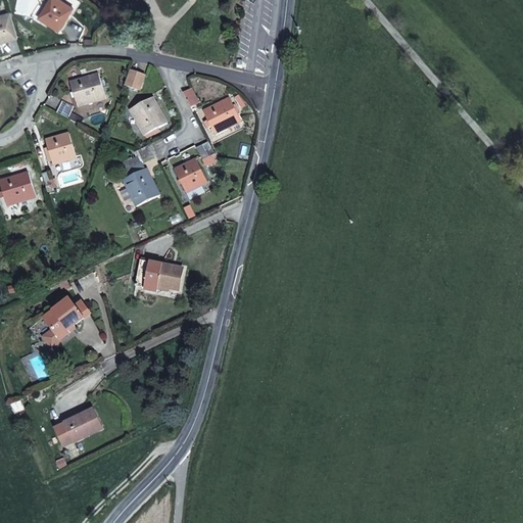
[(73,9),(58,0),(49,0),(39,18),(59,31),(73,9)]
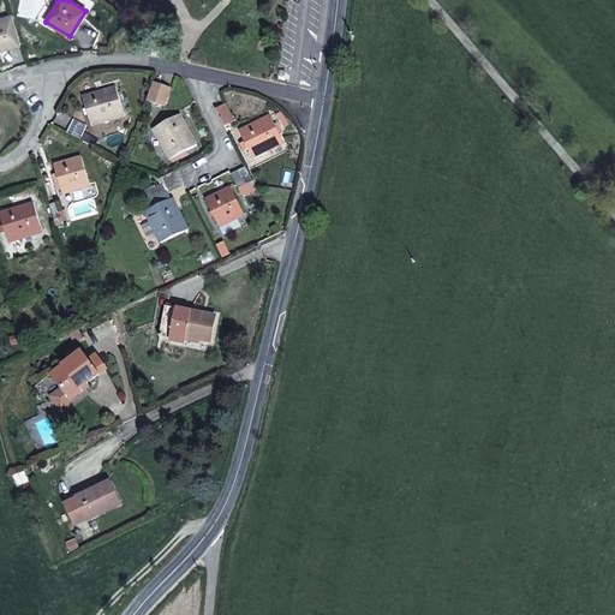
[(11,17),(0,19),(0,51),(19,46),(11,17)]
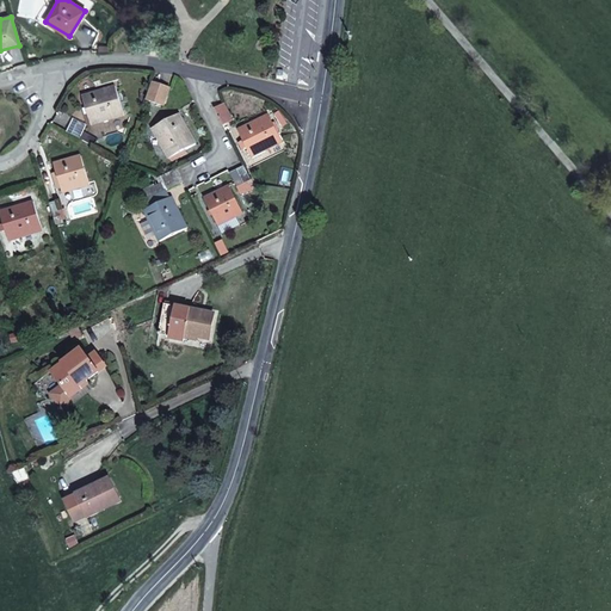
[(168,90),(153,84),(148,99),(164,105),(168,90)]
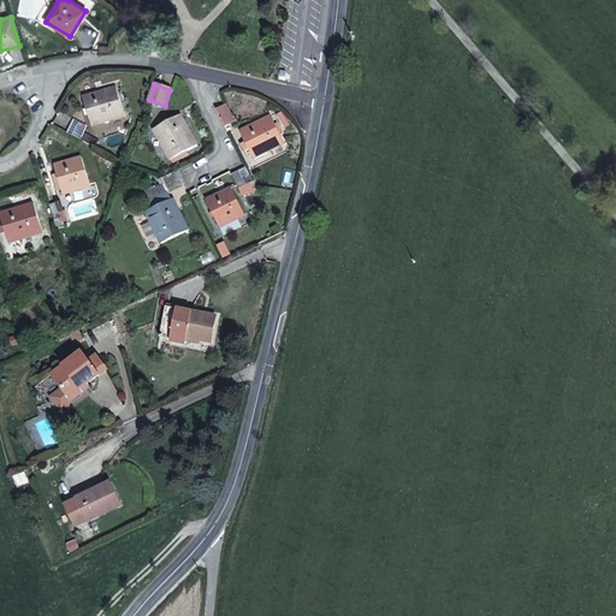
[(117,87),(83,98),(92,125),(125,116),(117,87)]
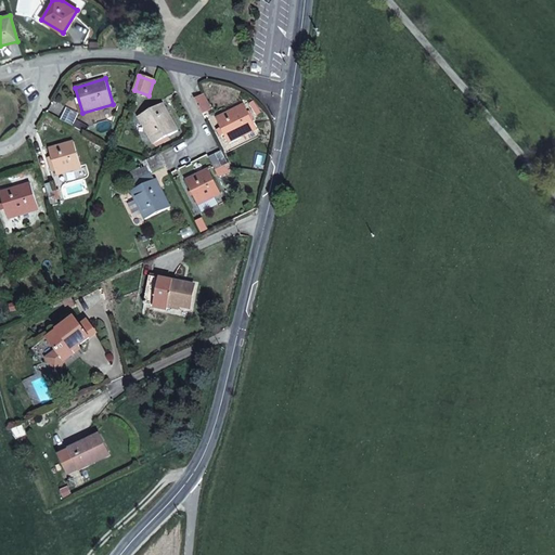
[(198,103),(204,114),(213,110),(205,95),(197,100),(198,103)]
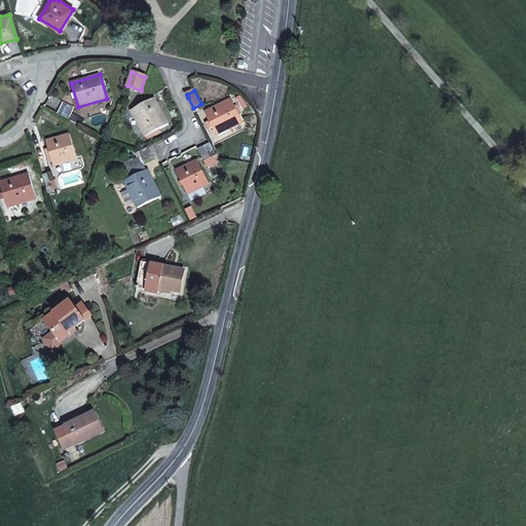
[(154,98),(132,110),(147,137),(168,124),(154,98)]
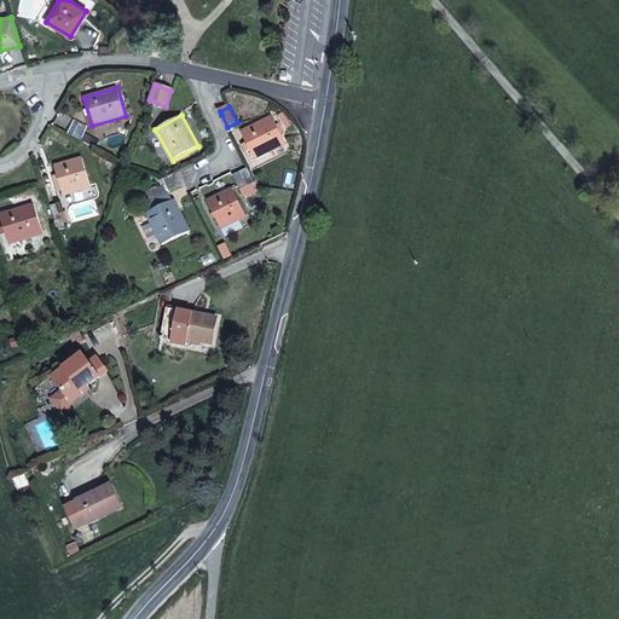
[(273,116),(241,133),(247,144),(243,146),(246,151),(250,149),(255,160),(287,143),(273,116)]
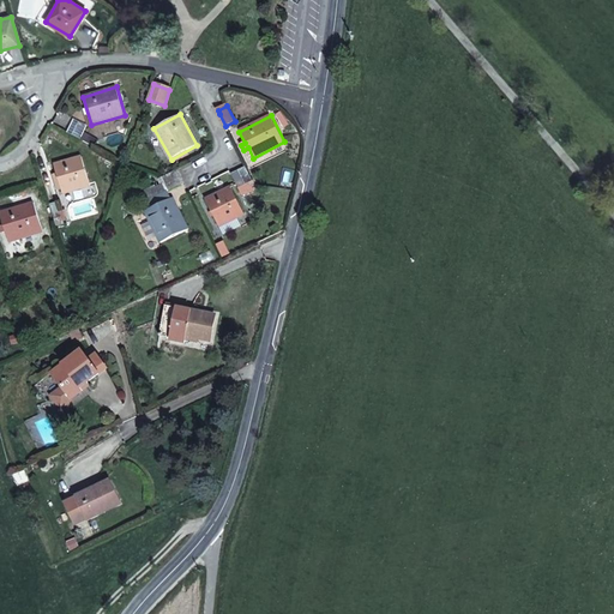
[(85,132),(82,140),(96,148),(100,140),(85,132)]
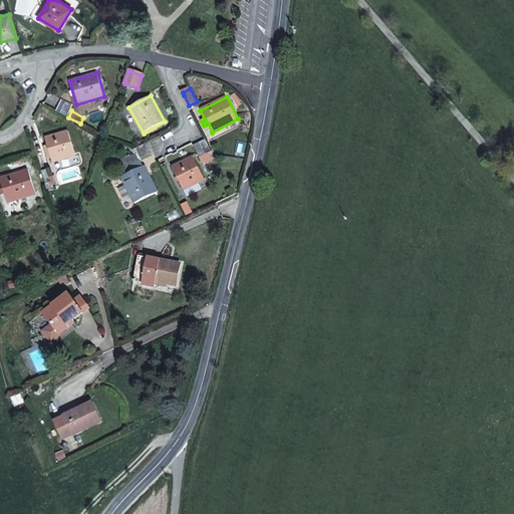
[(75,156),(68,131),(46,138),(48,146),(45,147),(47,156),(50,155),(53,163),(75,156)]
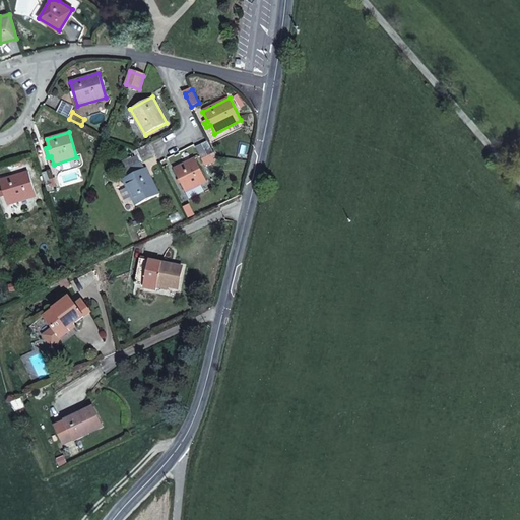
[(208,141),(196,147),(205,165),(215,161),(214,158),(216,157),(208,141)]
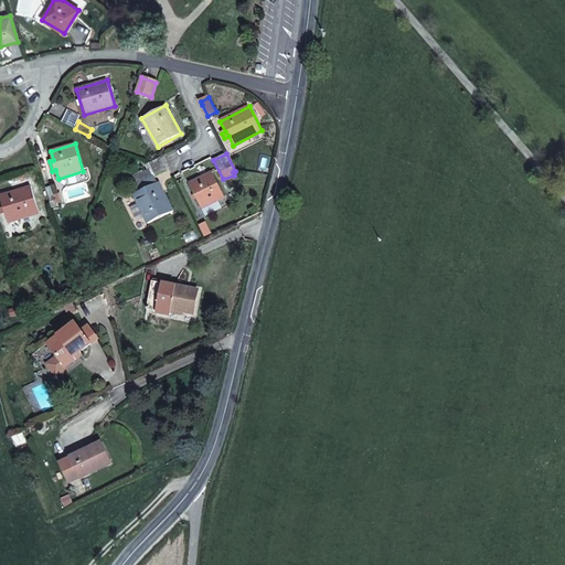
[(157,177),(169,170),(162,157),(149,163),(152,168),(131,178),(135,185),(156,176),(157,177)]
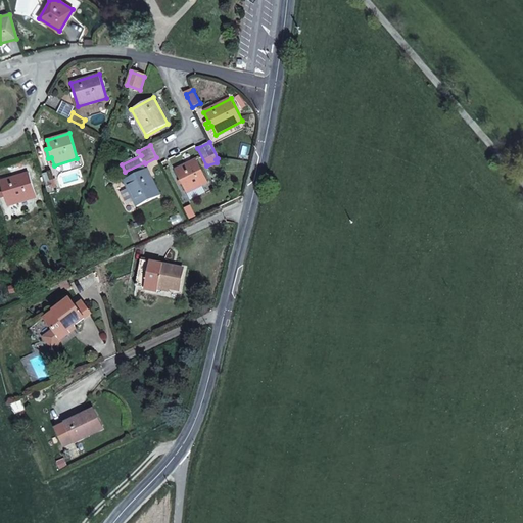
[(176,170),(187,194),(201,186),(208,183),(197,160),(176,170)]
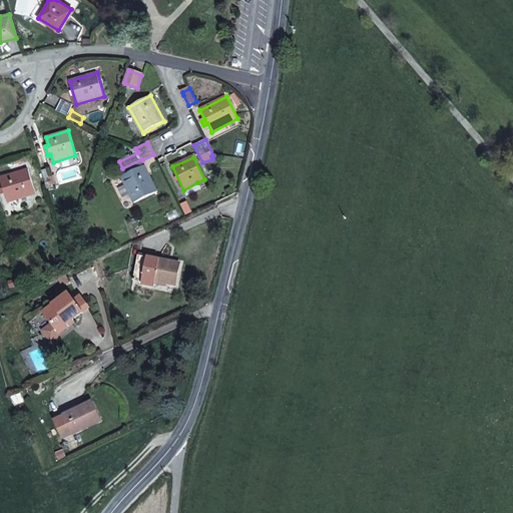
[(125,174),(144,165),(142,160),(141,159),(122,168),(125,174)]
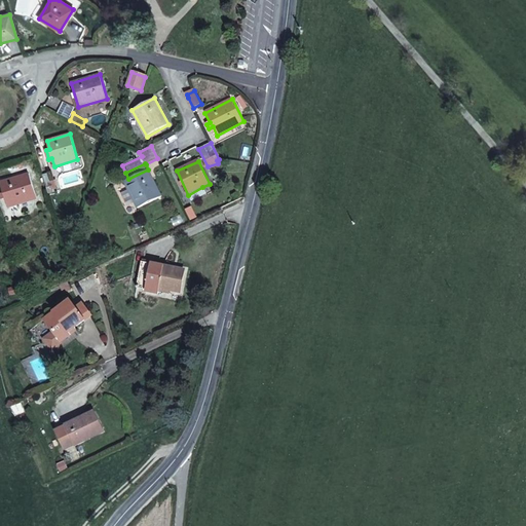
[(128,179),(124,181),(139,208),(161,196),(148,170),(128,179)]
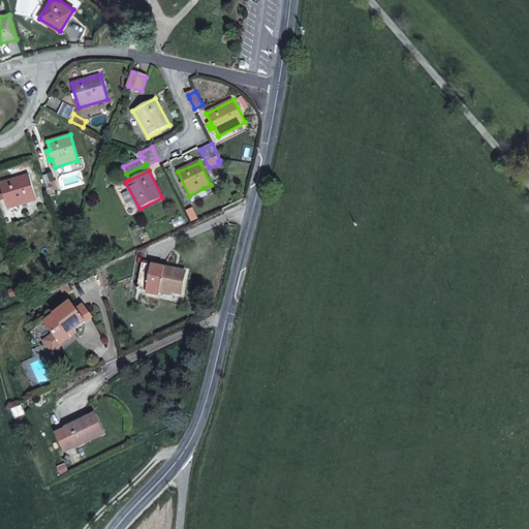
[(50,174),(42,176),(49,195),(56,193),(50,174)]
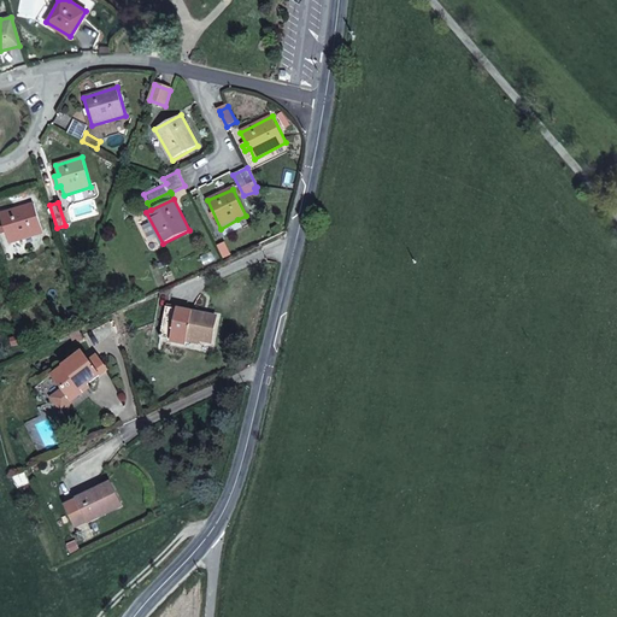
[(34,204),(1,213),(10,244),(42,233),(34,204)]
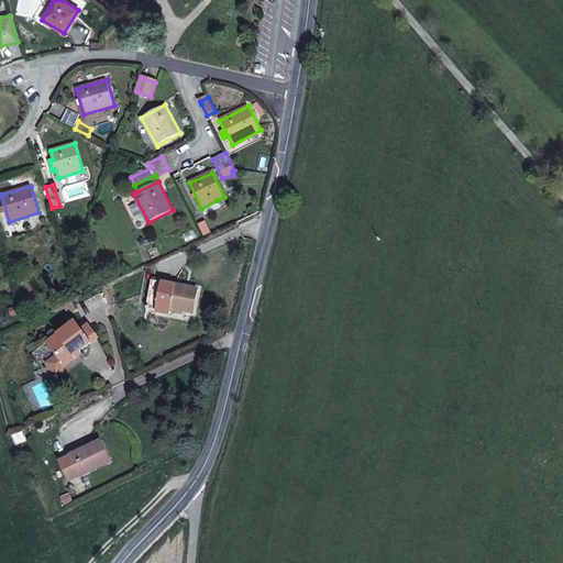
[(221,208),(217,200),(201,209),(205,216),(221,208)]
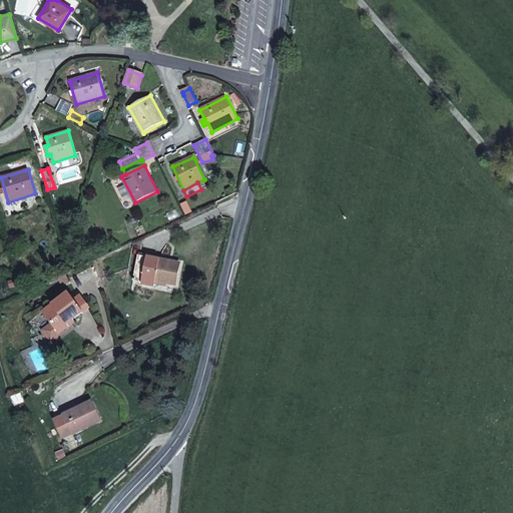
[(133,281),(143,283),(148,258),(138,255),(133,281)]
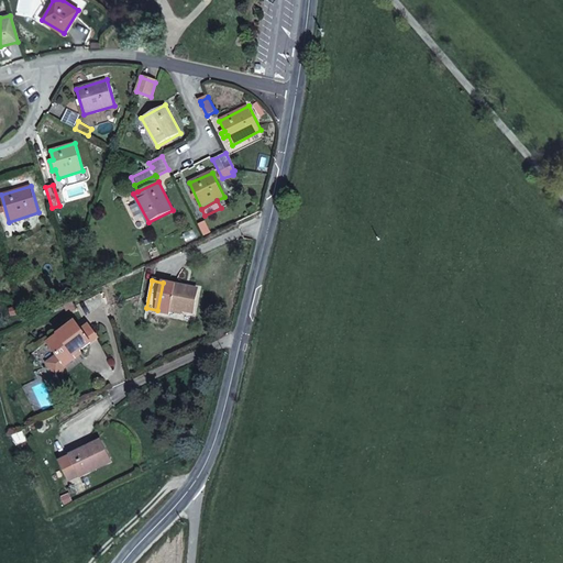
[(169,315),(170,313),(170,309),(183,311),(194,313),(197,289),(163,283),(157,310),(156,312),(169,315)]
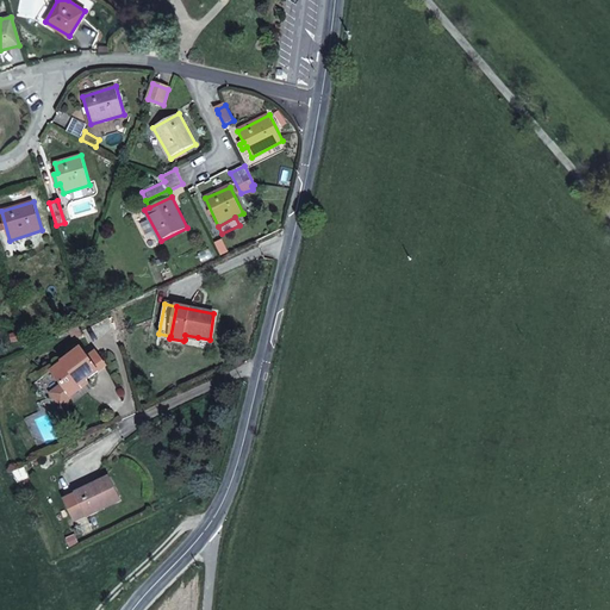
[(81,350),(53,372),(70,396),(85,385),(88,383),(87,380),(106,366),(97,353),(88,359),(81,350)]
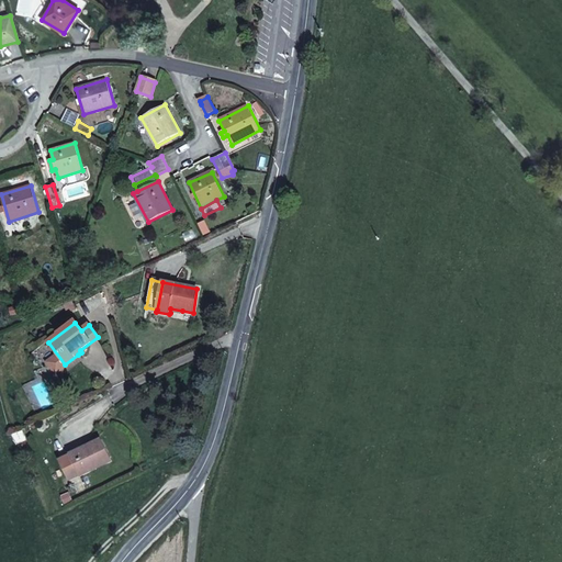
[(70,454),(79,476),(112,460),(101,439),(70,454)]
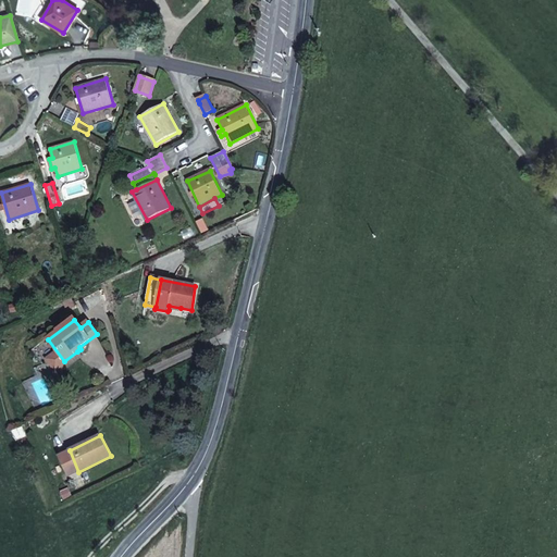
[(70,450),(64,454),(74,474),(78,472),(70,450)]
